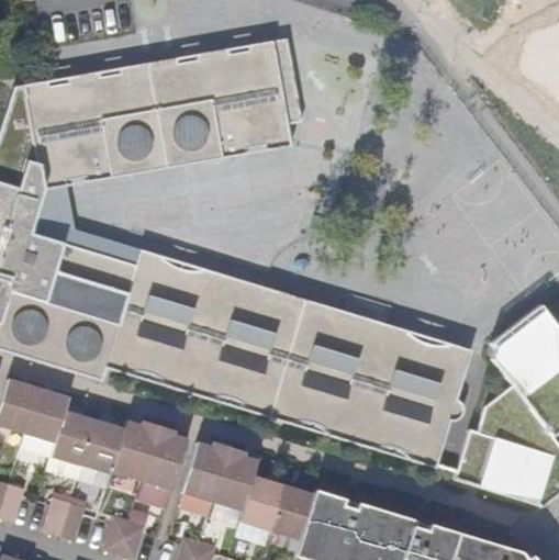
[(453,417),(472,350),(451,344),(439,345),(427,343),(415,337),(409,331),(207,269),(201,270),(194,270),(186,270),(177,267),(166,260),(161,255),(144,250),(140,265),(37,233),(52,187),(67,185),(67,178),(88,175),(89,180),(246,153),(246,147),(269,144),(270,148),(291,144),(274,42),(252,45),(252,49),(230,54),(228,48),(199,54),(199,58),(180,62),(179,57),(122,67),(122,73),(102,76),(101,70),(70,76),(73,81),(49,84),(49,79),(15,86),(0,132),(0,322),(1,322),(0,325),(0,347),(103,379),(108,366),(127,372),(134,370),(142,371),(149,372),(157,374),(167,380),(170,383),(174,387),(208,396),(215,395),(222,395),(231,396),(237,398),(244,402),(249,406),(255,411),(290,422),(295,421),(302,420),(310,421),(316,422),(324,426),(330,429),(336,436),(372,447),(378,446),(387,445),(394,446),(402,449),(410,452),(414,457),(418,461),(437,467),(438,462),(453,417)]
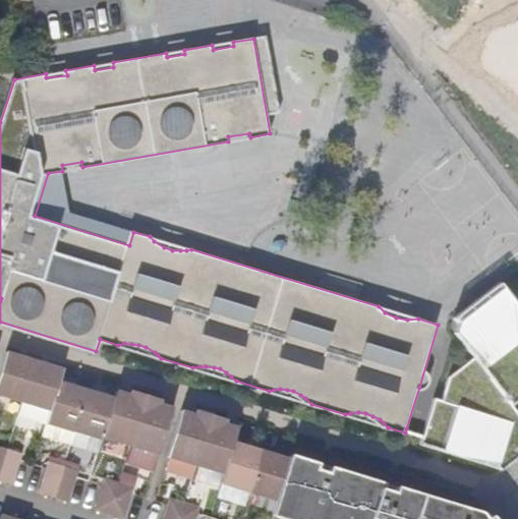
[(517,303),(502,284),(500,281),(455,314),(457,315),(459,316),(456,330),(474,353),(449,371),(442,396),(435,395),(424,430),(424,435),(423,440),(445,446),(446,449),(502,465),(506,447),(517,440),(517,303)]
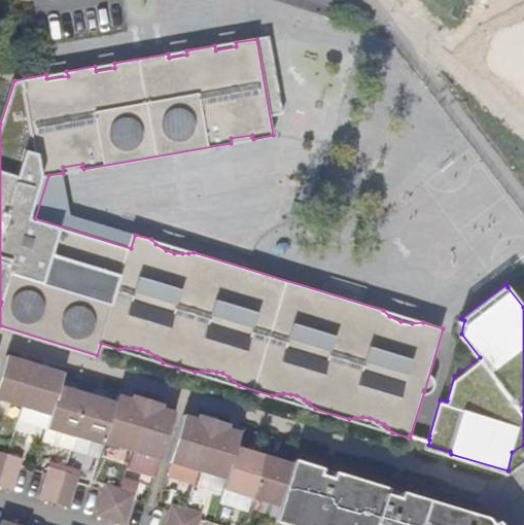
[(0,386),(0,396),(25,405),(36,364),(9,356),(0,386)]
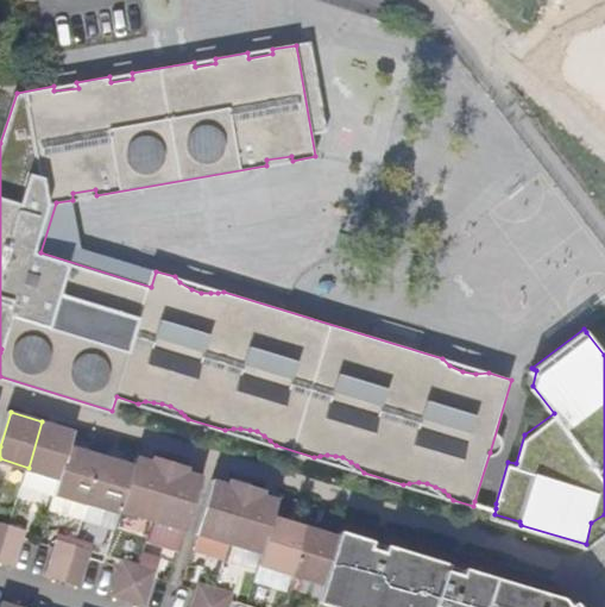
[(29,468),(61,477),(71,444),(75,431),(42,421),(29,468)]
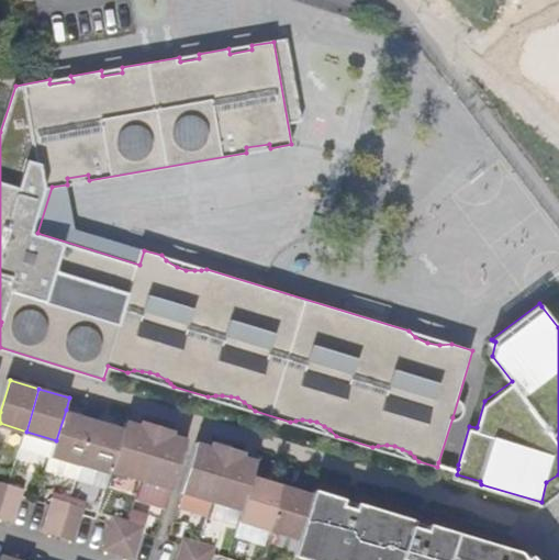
[(53,454),(82,463),(96,418),(66,410),(56,440),(53,454)]
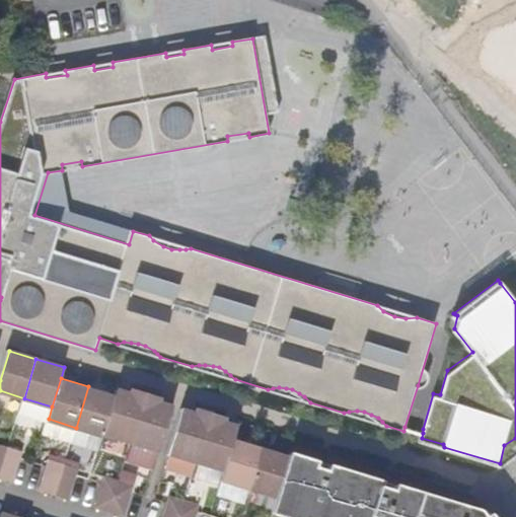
[(76,428),(103,436),(104,433),(116,395),(88,386),(76,428)]
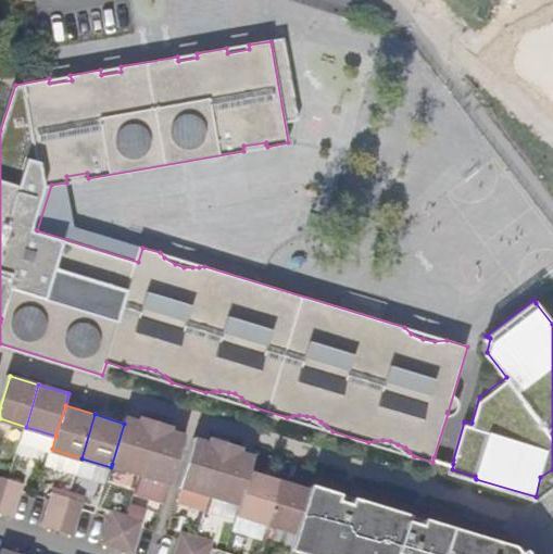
[(112,464),(142,473),(158,420),(142,416),(140,420),(127,416),(124,424),(112,464)]
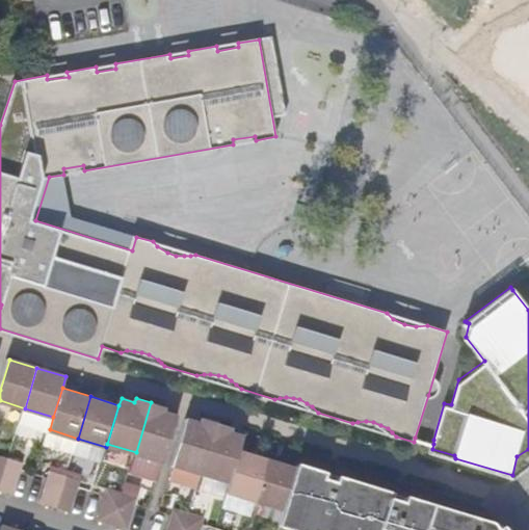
[(136,452),(165,461),(178,416),(164,412),(165,406),(151,402),(136,452)]
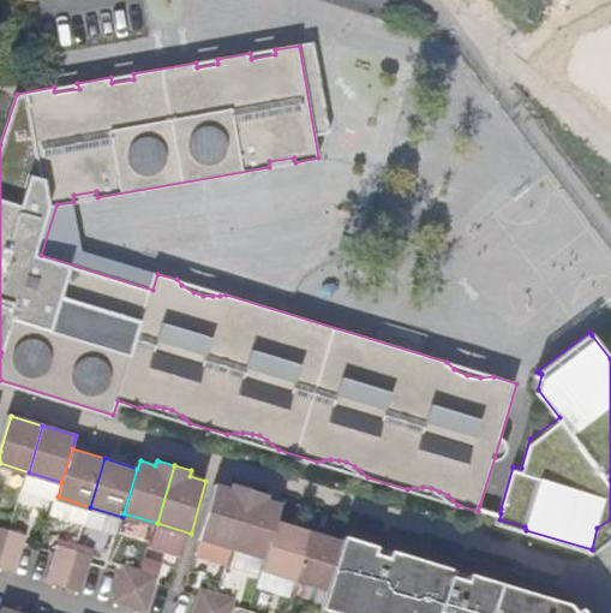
[(190,476),(205,481),(207,475),(191,470),(190,476)]
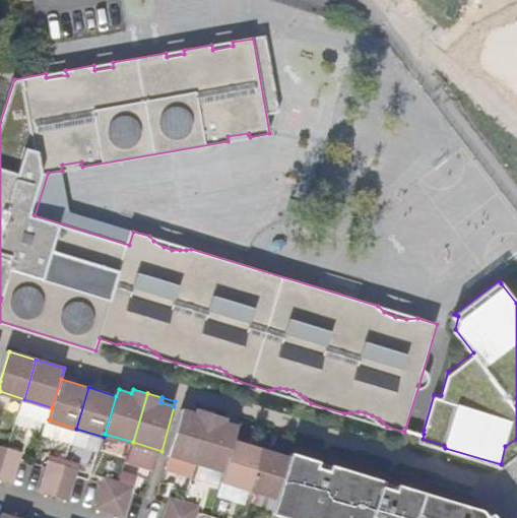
[(197,413),(199,408),(186,404),(184,409),(197,413)]
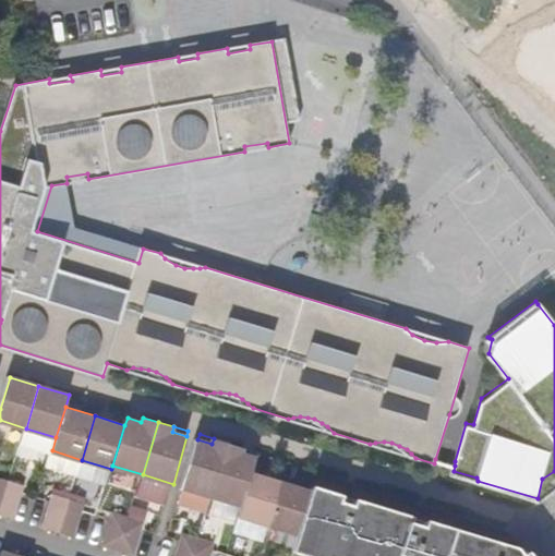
[(183,487),(213,496),(229,443),(214,438),(212,444),(197,439),(183,487)]
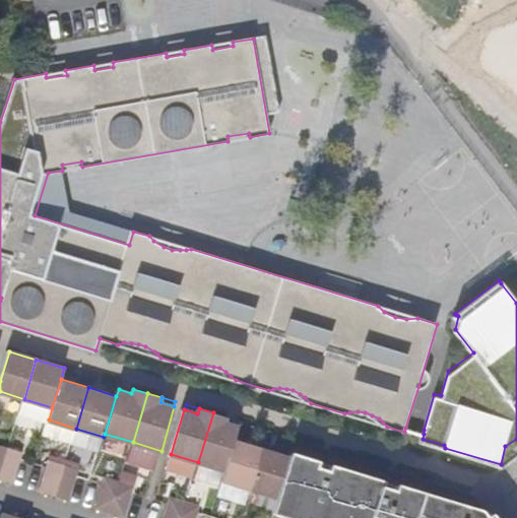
[(198,462),(227,470),(236,440),(240,427),(227,422),(228,417),(213,412),(198,462)]
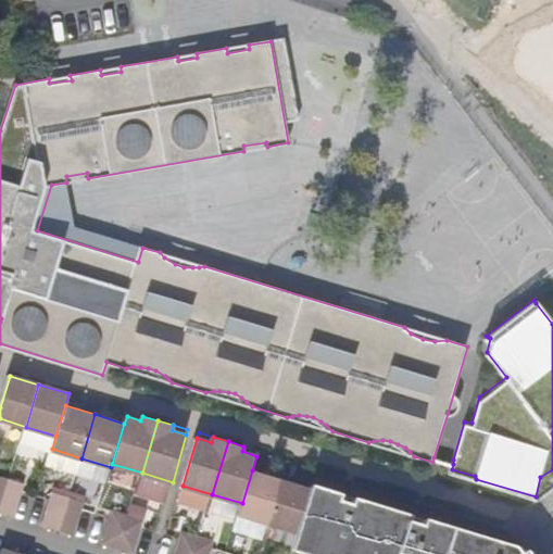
[(242,451),(256,456),(259,451),(243,447),(242,451)]
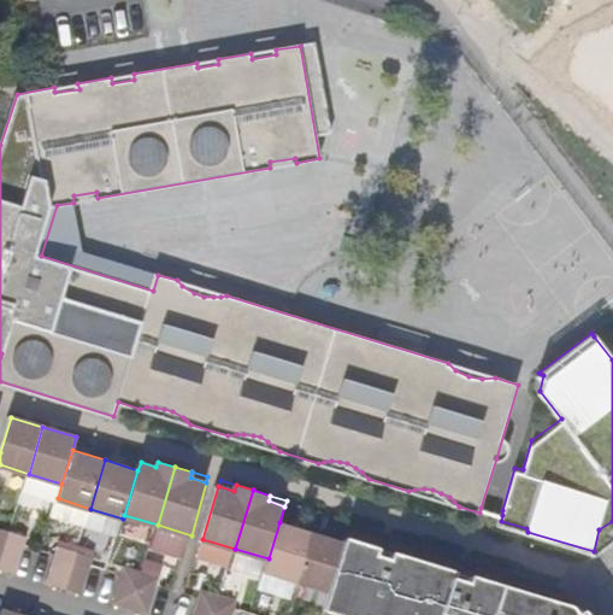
[(599,529),(594,551),(599,552),(612,542),(612,521),(599,529)]
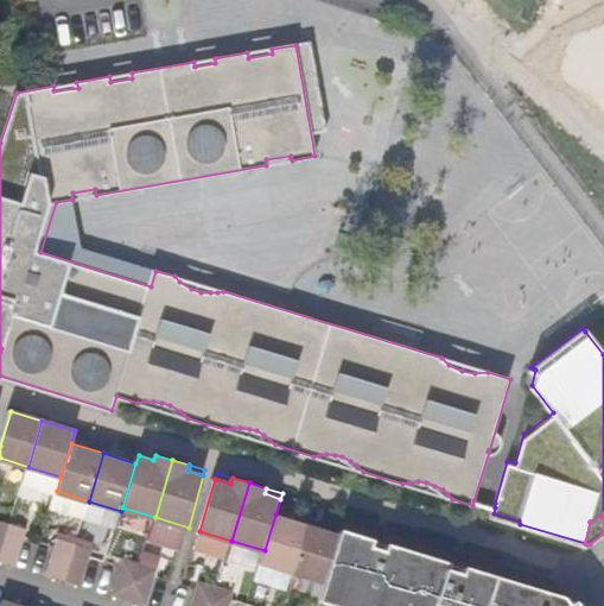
[(261,562),(293,572),(307,524),(275,515),(265,550),(261,562)]
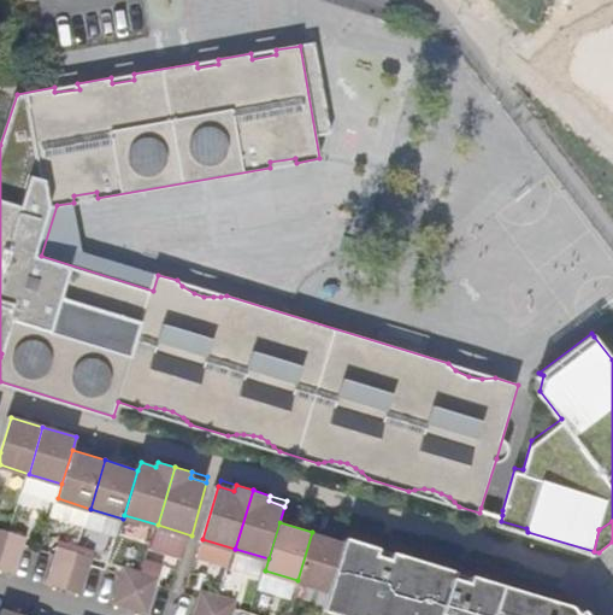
[(0,526),(0,567),(1,568),(12,531),(0,526)]
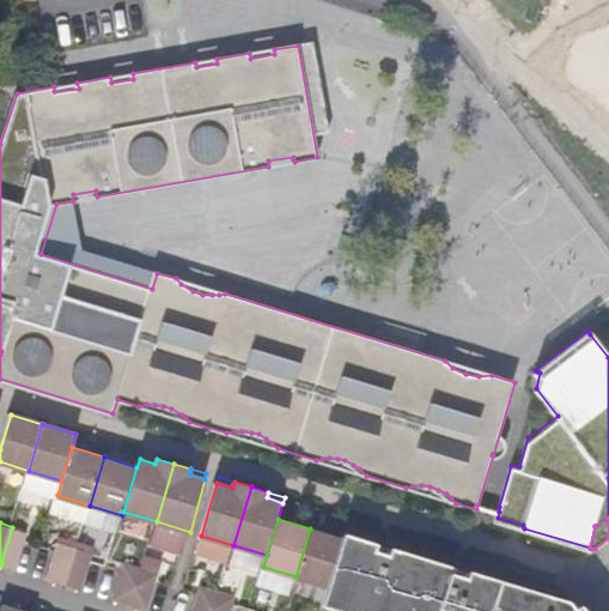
[(29,533),(12,527),(1,564),(18,568),(26,540),(29,533)]
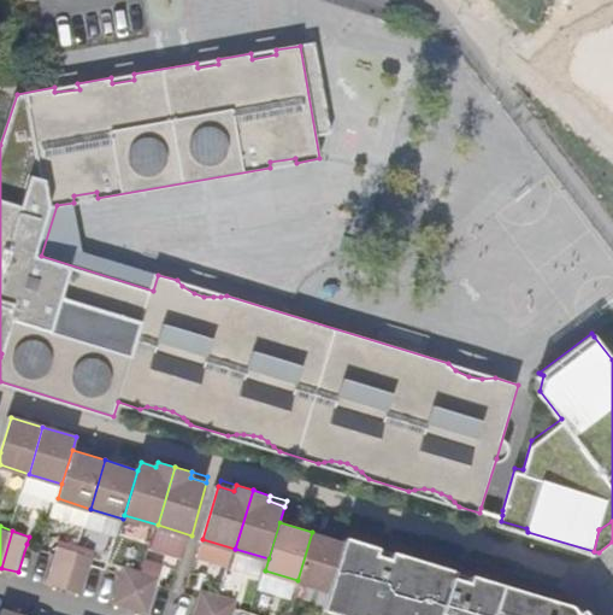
[(298,580),(330,590),(345,543),(312,532),(298,580)]
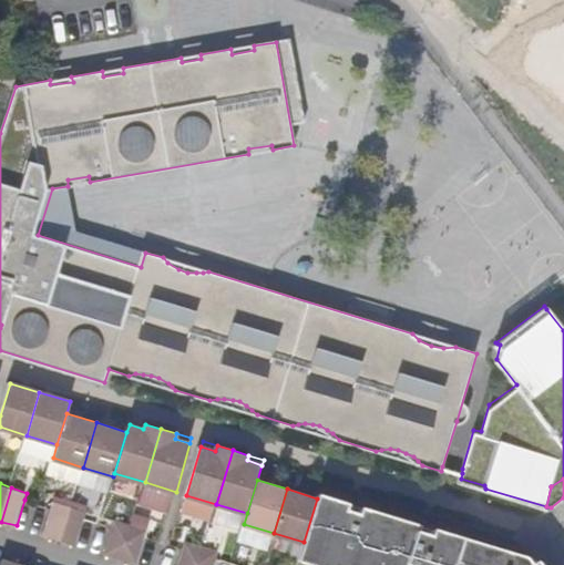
[(404,535),(410,517),(375,507),(370,524),(362,522),(362,516),(362,514),(359,510),(355,509),(348,505),(350,500),(320,491),(317,499),(304,542),(299,557),(326,564),(533,564),(524,553),(433,525),(431,531),(423,528),(420,528),(418,530),(416,532),(413,537),(404,535)]
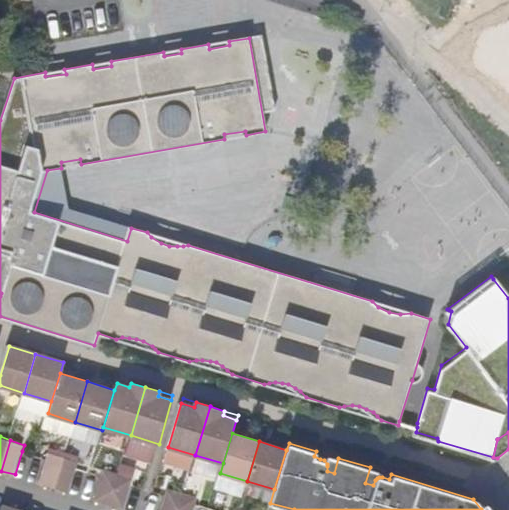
[(338,458),(316,451),(314,456),(320,459),(324,460),(327,464),(327,466),(327,471),(334,473),(338,458)]
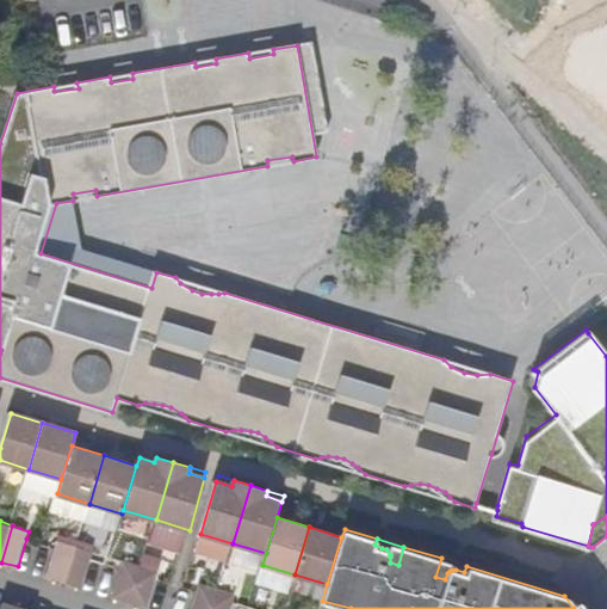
[(61,540),(57,548),(49,577),(67,583),(78,545),(61,540)]
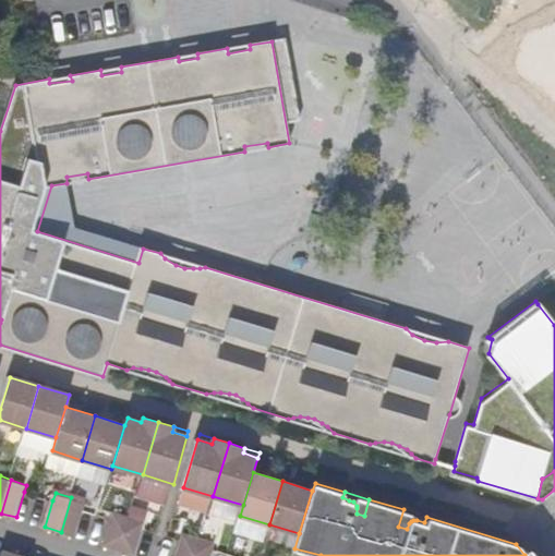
[(85,503),(71,497),(61,532),(75,536),(84,509),(85,503)]
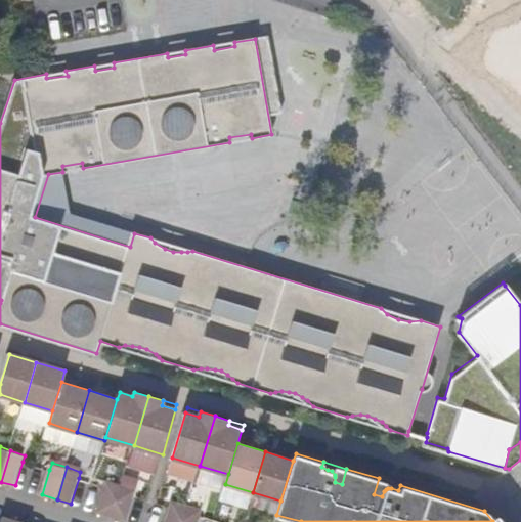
[(400,485),(379,478),(374,494),(382,496),(384,491),(386,489),(388,488),(391,488),(398,490),(400,485)]
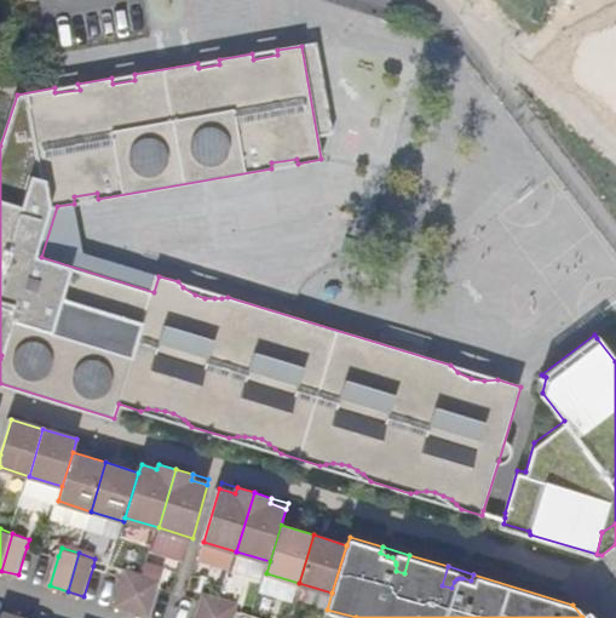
[(128,568),(125,576),(116,606),(133,611),(145,573),(128,568)]
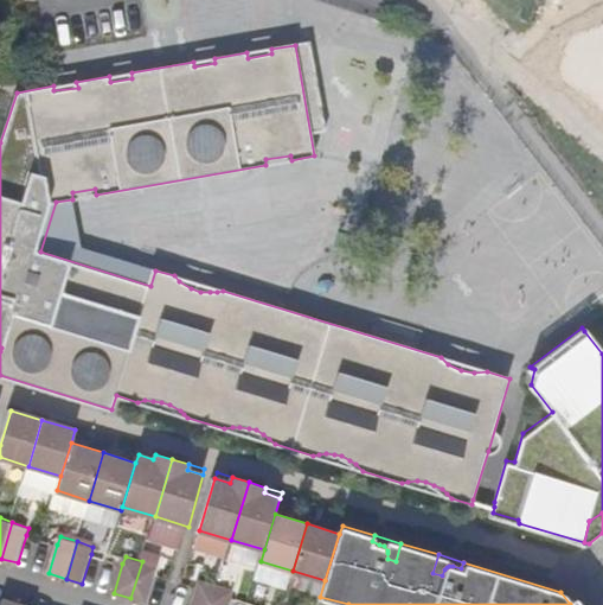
[(158,566),(142,561),(130,598),(147,604),(155,574),(158,566)]
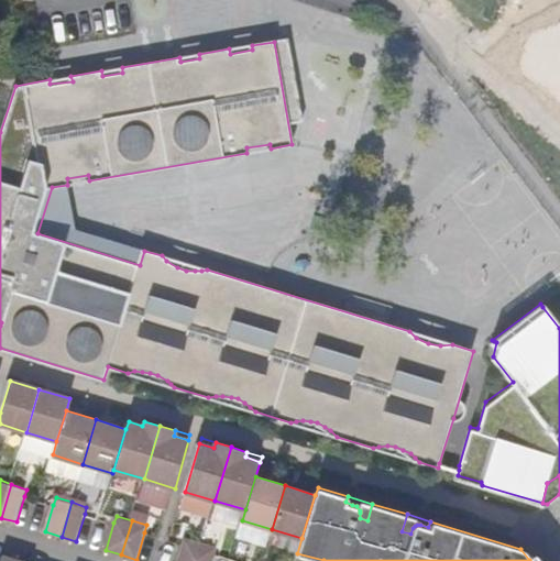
[(186,537),(184,545),(179,560),(197,560),(202,542),(186,537)]
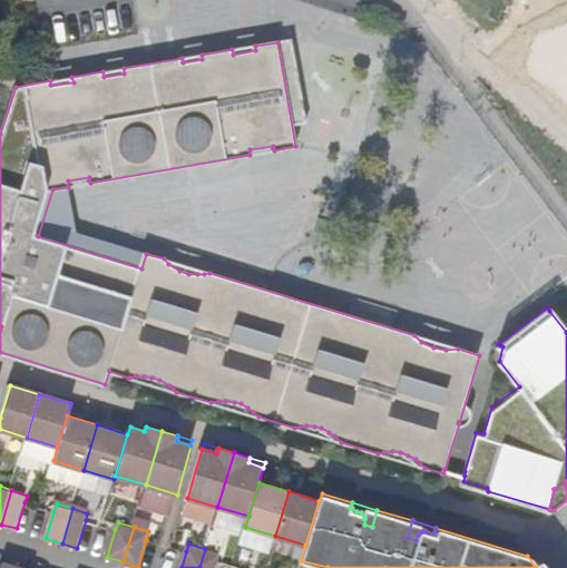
[(221,554),(205,549),(199,567),(216,567),(220,560),(221,554)]
